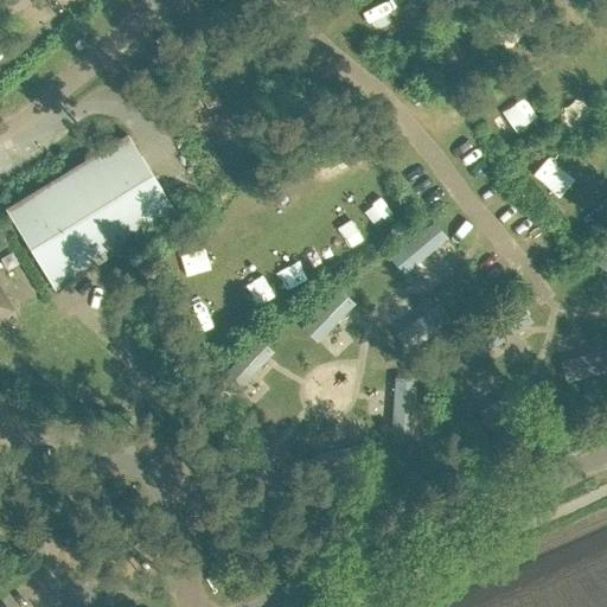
[(385,0),(388,29),(413,29),(410,0),(385,0)]
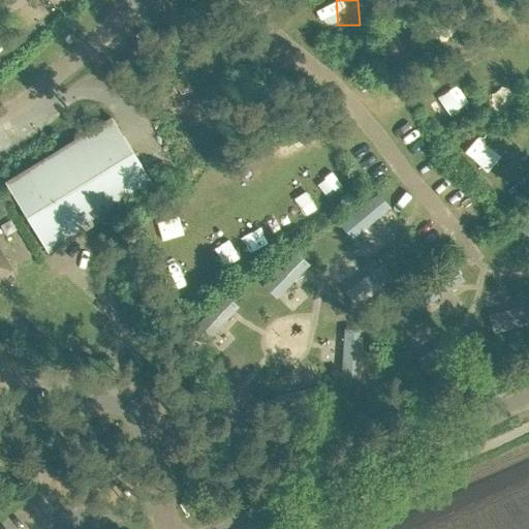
[(4,183),(48,253),(154,188),(111,117),(4,183)]
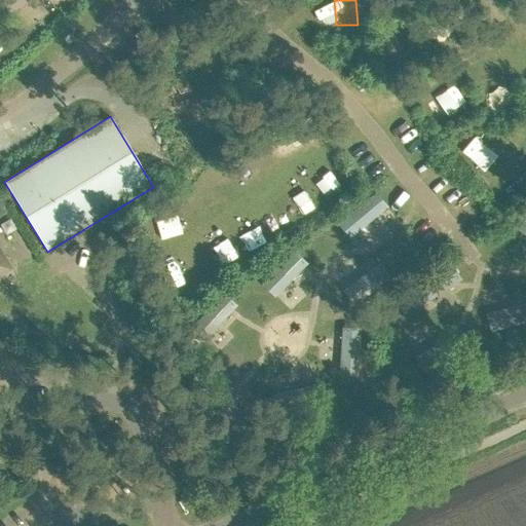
[(493,157),(493,135),(471,134),(471,157),(493,157)]
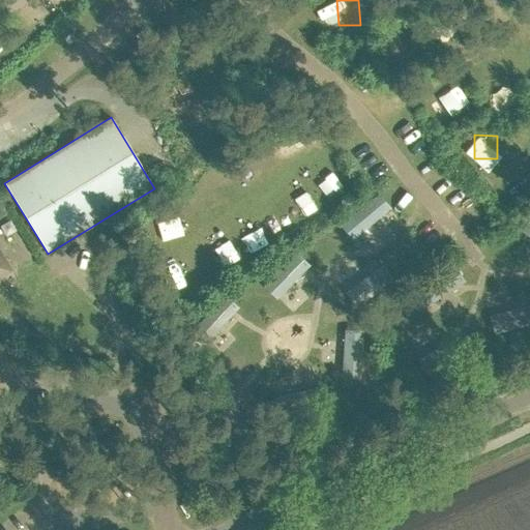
[(341,226),(353,240),(390,208),(379,195),(341,226)]
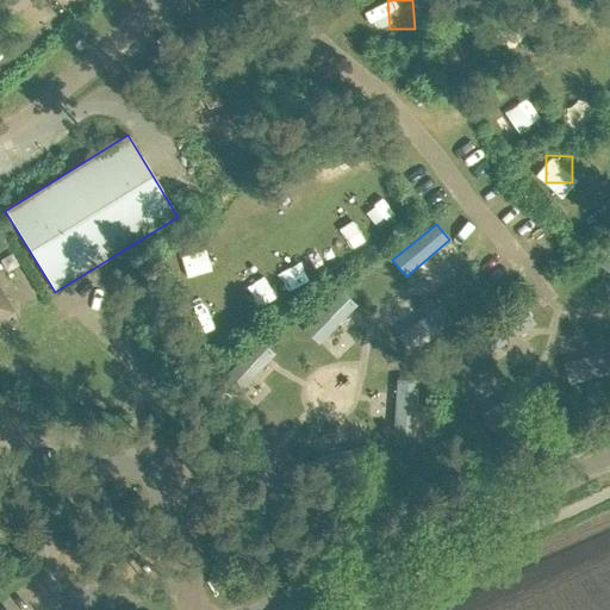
[(0,229),(0,250),(11,244),(0,229)]
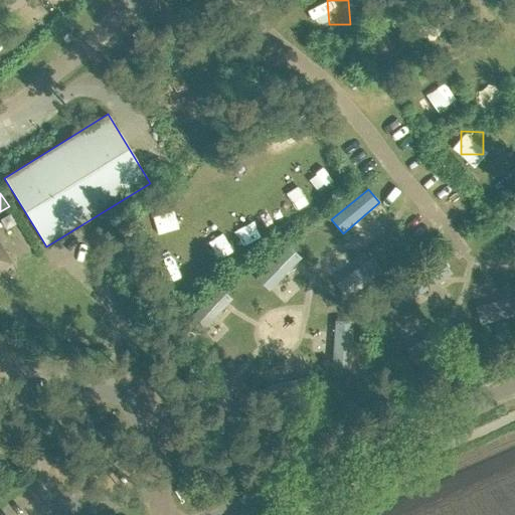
[(255,279),(269,292),(301,259),(288,245),(255,279)]
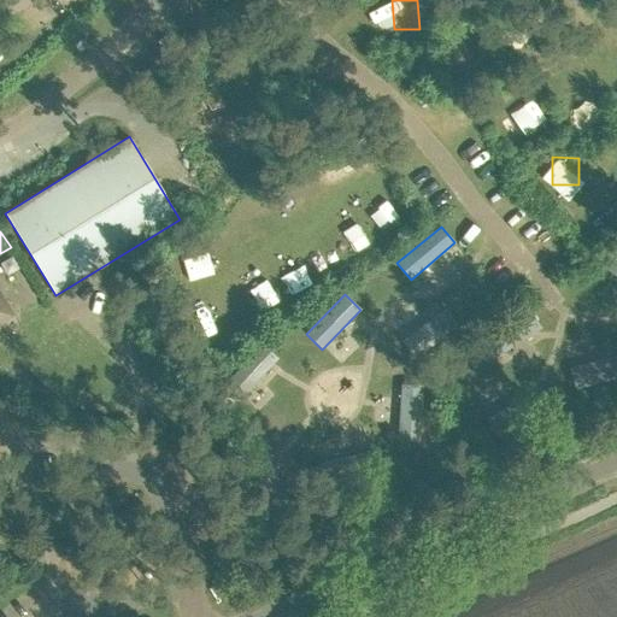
[(0,324),(12,318),(0,298),(0,324)]
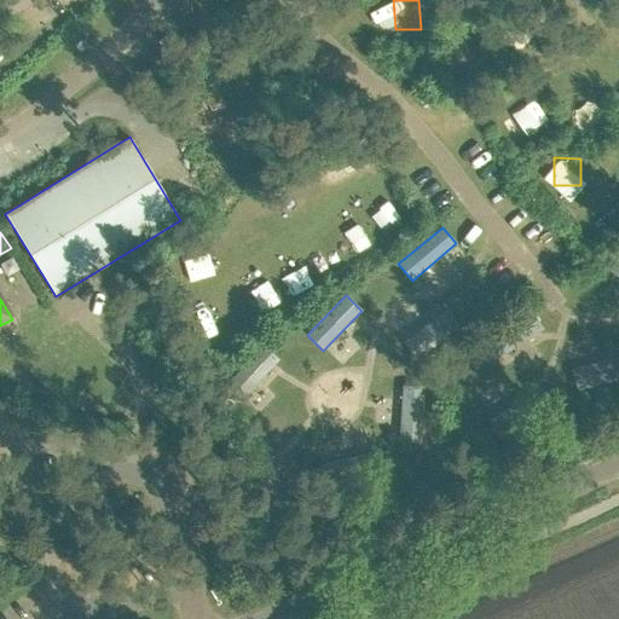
[(404,341),(417,359),(460,328),(446,310),(404,341)]
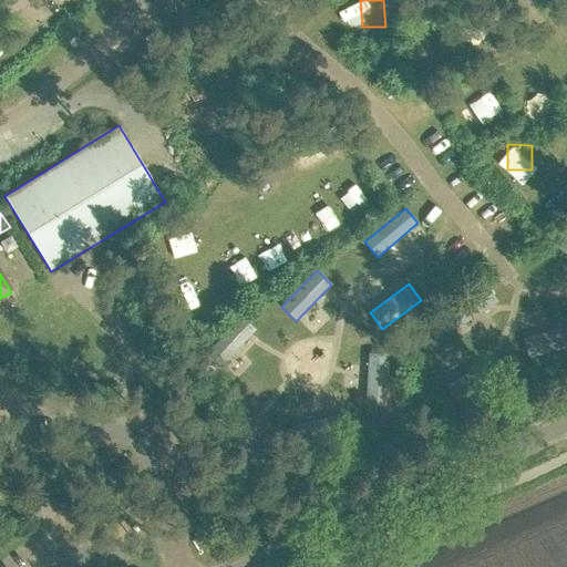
[(206,353),(220,367),(256,330),(241,316),(206,353)]
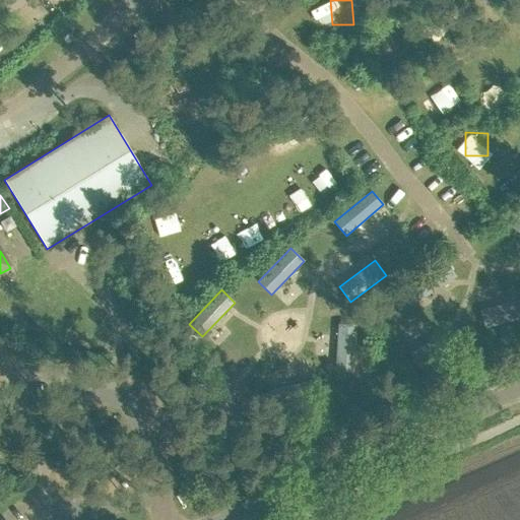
[(519,300),(480,310),(485,328),(519,319),(519,300)]
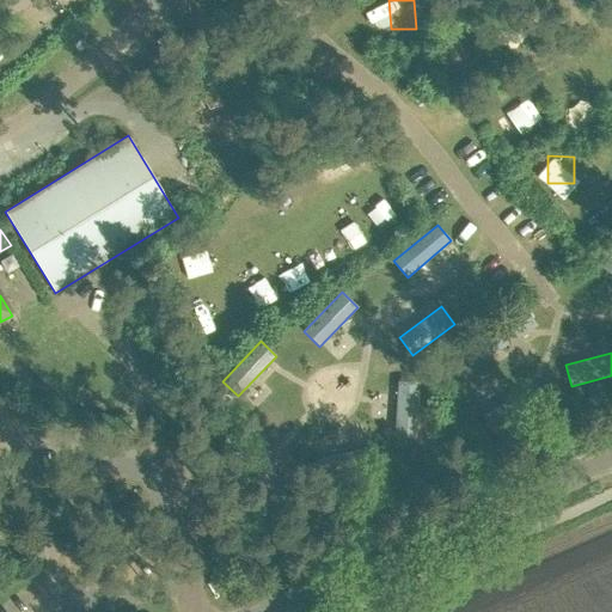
[(395,435),(415,436),(420,383),(399,381),(395,435)]
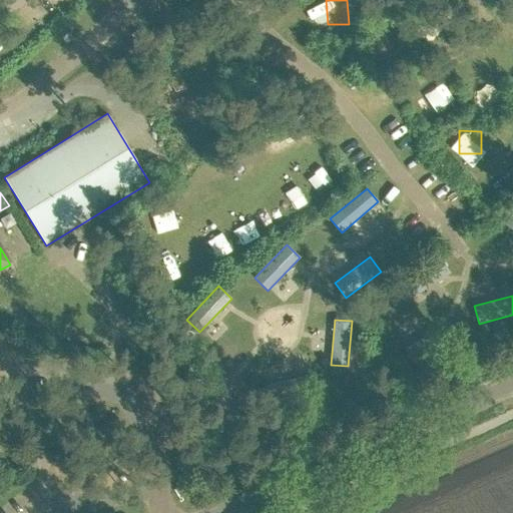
[(405,348),(414,364),(453,342),(445,326),(405,348)]
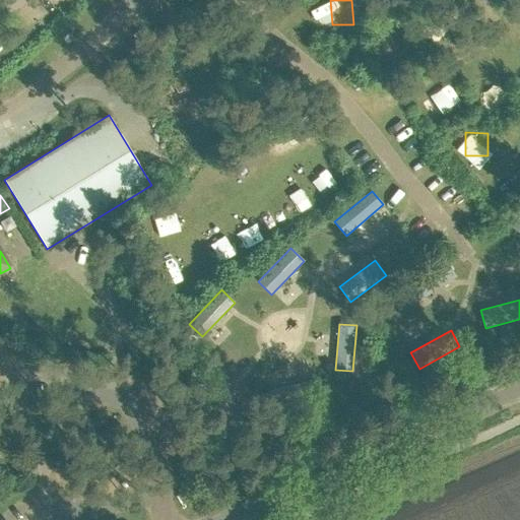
[(269,391),(273,409),(318,398),(314,380),(269,391)]
